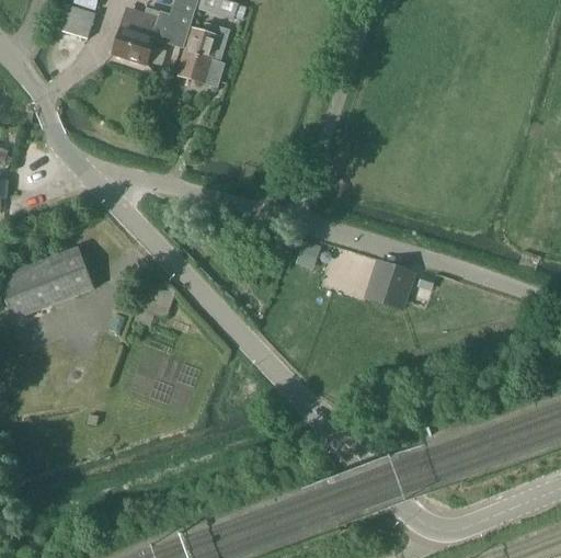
[(73,0),(73,2),(95,10),(98,0),(73,0)]
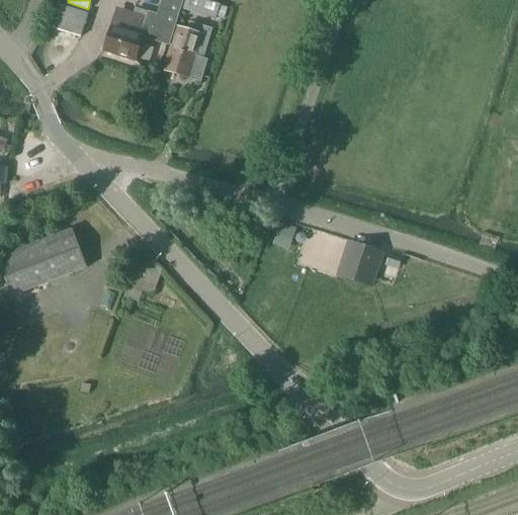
[(103,49),(135,59),(142,36),(167,44),(181,0),(161,0),(157,14),(149,12),(147,17),(120,8),(119,12),(115,11),(103,49)]
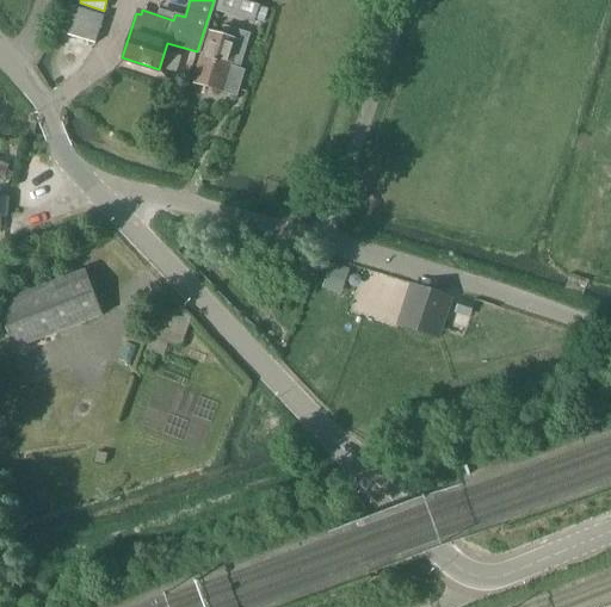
[(264,20),(267,6),(260,5),(260,4),(246,0),(218,0),(217,8),(257,19),(257,18),(264,20)]
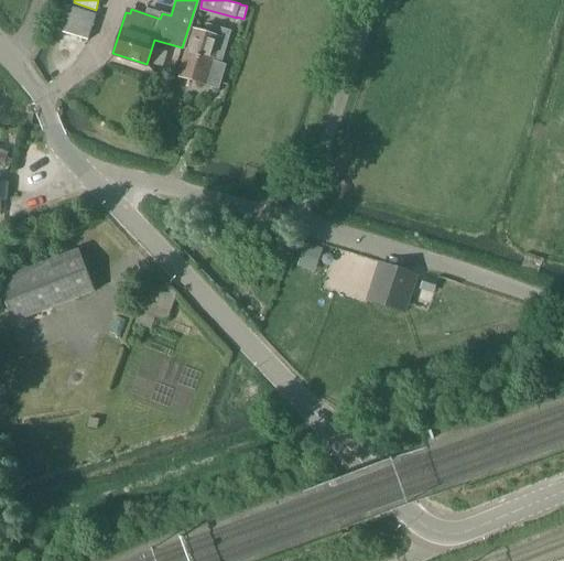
[(56,29),(87,39),(96,13),(65,3),(56,29)]
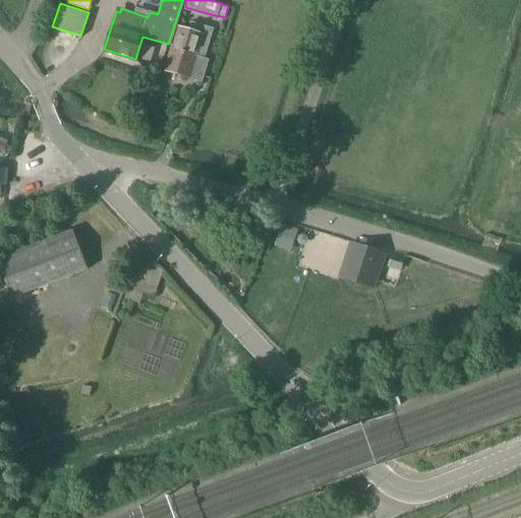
[(177,26),(171,48),(204,57),(212,27),(190,20),(187,30),(177,26)]
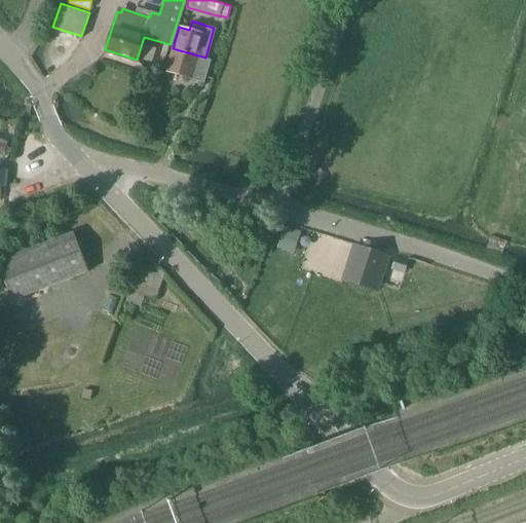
[(205,58),(173,48),(166,69),(165,69),(165,70),(203,81),(210,60),(205,58)]
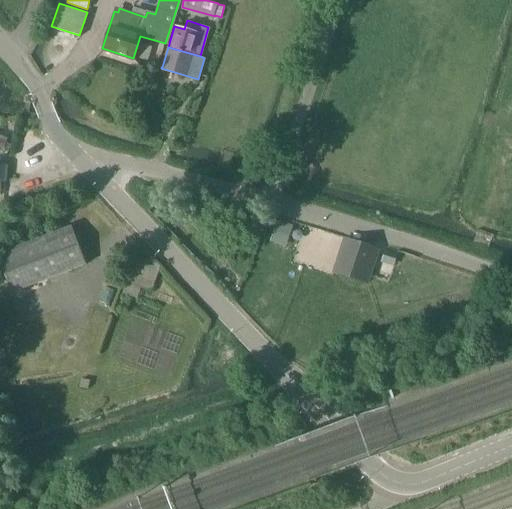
[(0,252),(0,263),(11,292),(86,263),(71,225),(0,252)]
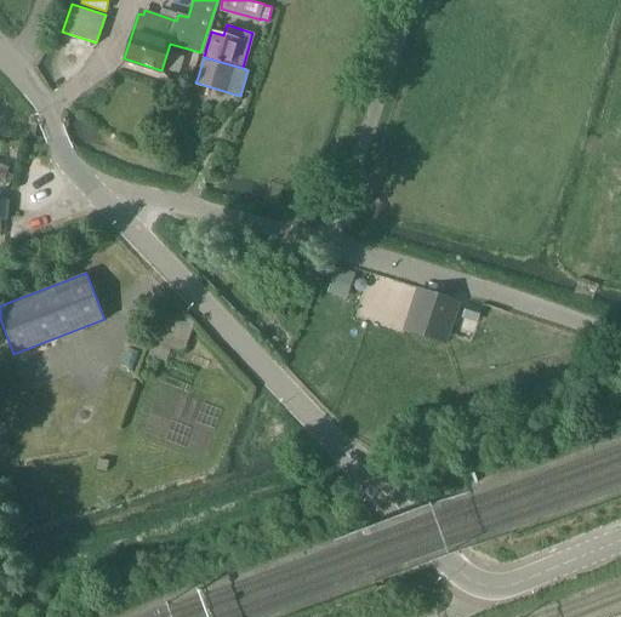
[(417,287),(404,327),(443,341),(456,301),(417,287)]
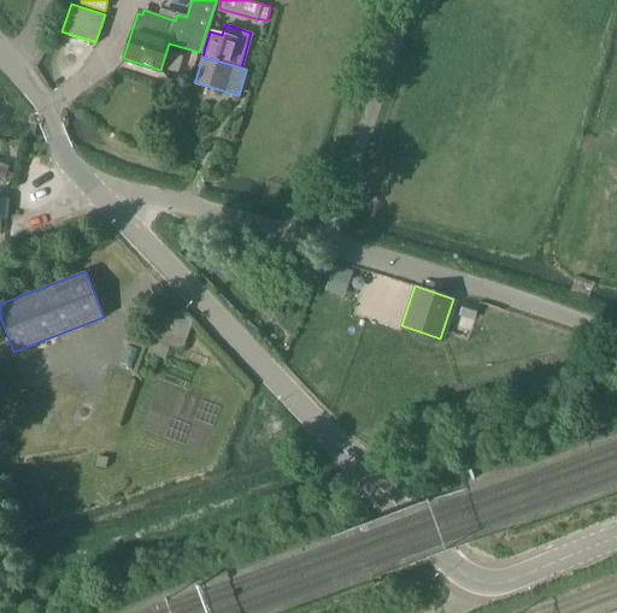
[(163,306),(147,352),(164,358),(169,345),(181,349),(193,317),(163,306)]
